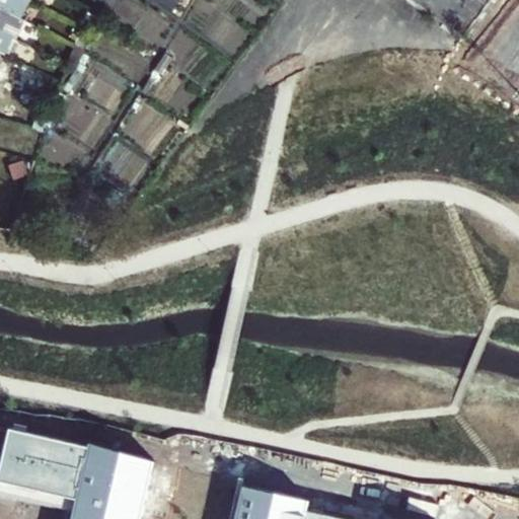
[(30,0),(0,0),(0,4),(23,15),(30,0)]
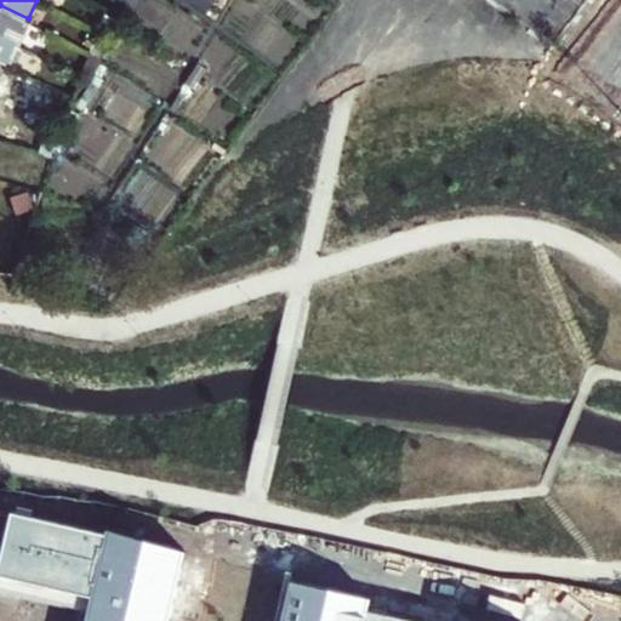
[(0,30),(18,40),(28,18),(0,5),(0,30)]
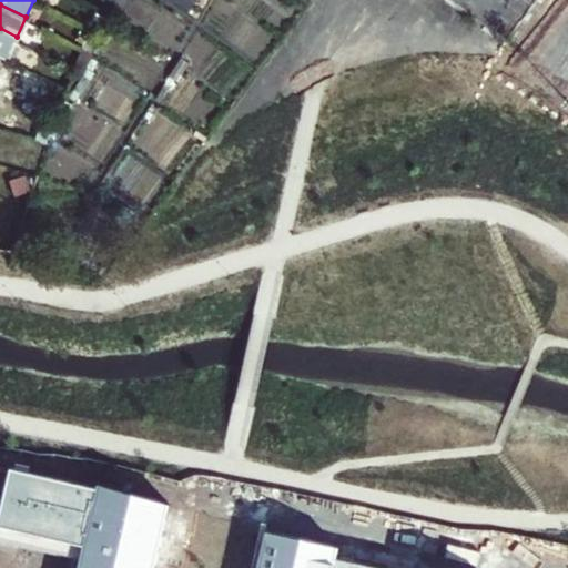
[(0,52),(8,57),(17,37),(0,28),(0,52)]
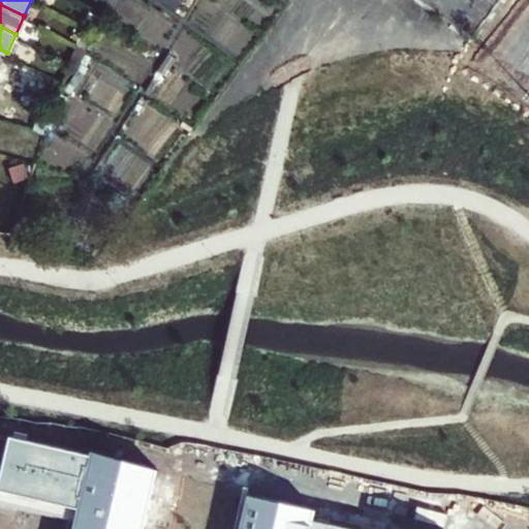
[(156,471),(8,438),(0,473),(0,491),(76,509),(71,528),(143,528),(148,511),(156,471)]
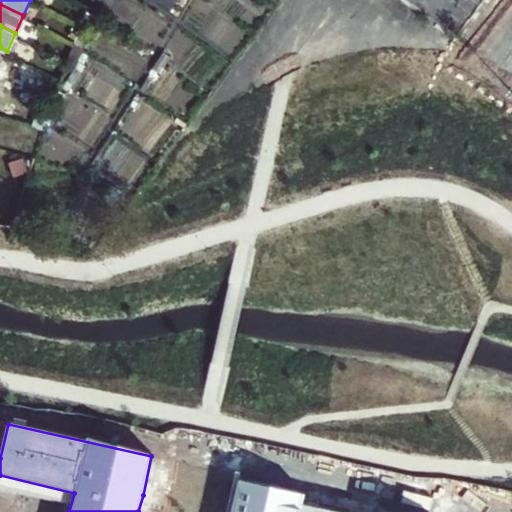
[(352,511),(237,480),(230,511),(352,511)]
